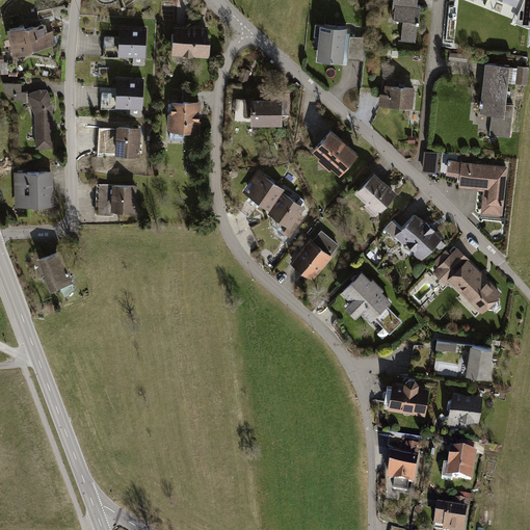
[(392,0),(390,18),(402,20),(399,38),(415,42),(420,7),(417,7),(418,0),(392,0)]
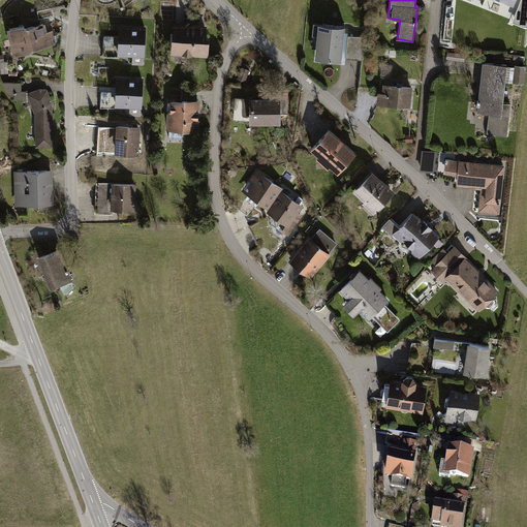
[(520,0),(514,18),(522,21),(526,21),(526,0),(520,0)]
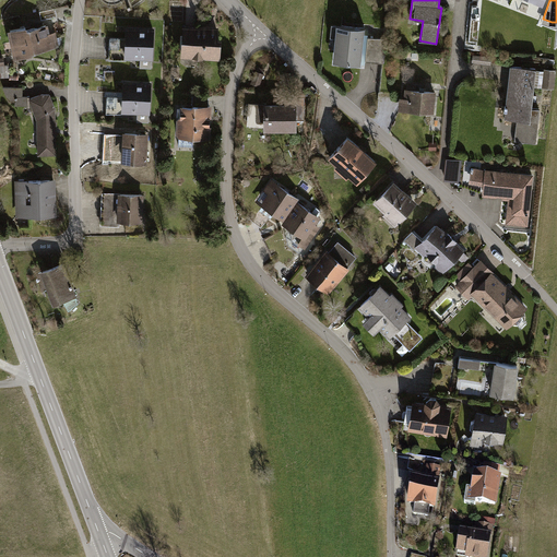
[(45,25),(9,33),(15,59),(60,49),(57,34),(47,36),(45,25)]
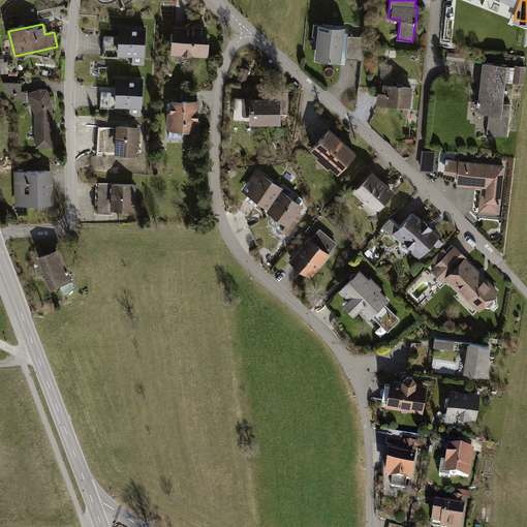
[(208,26),(173,24),(172,57),(207,58),(208,26)]
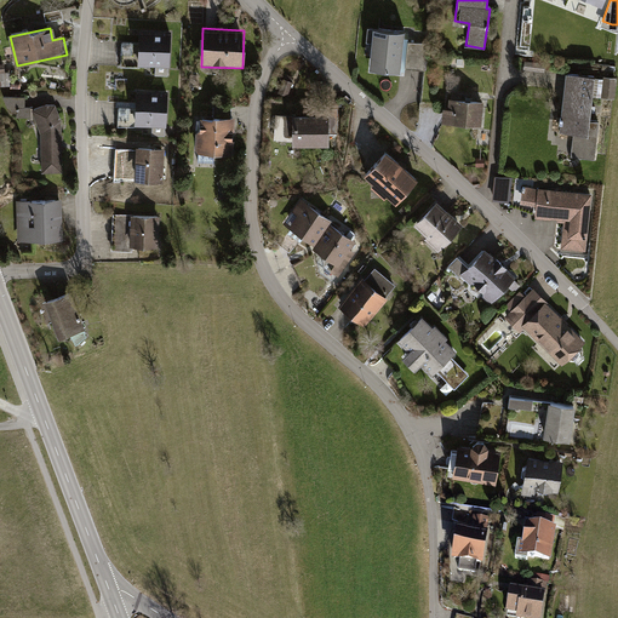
[(406,33),(370,28),(364,74),(400,78),(406,33)]
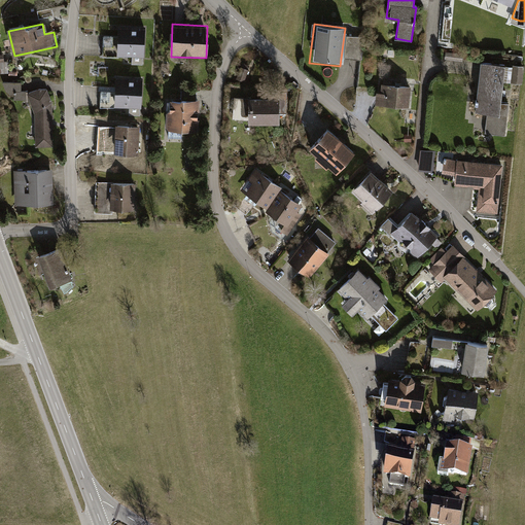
[(146,28),(117,26),(115,56),(143,59),(146,28)]
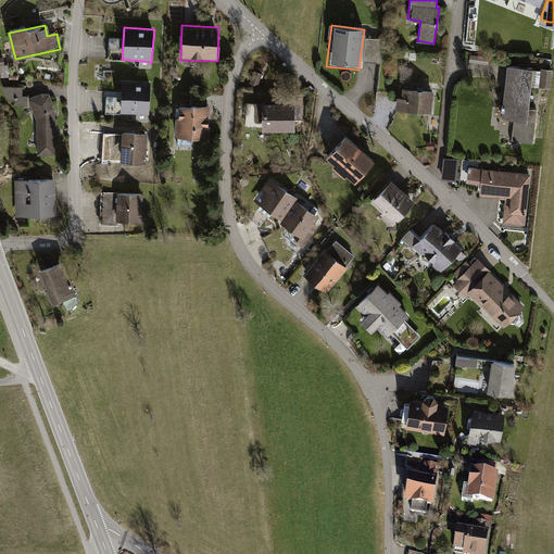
[(553,70),(505,64),(498,122),(512,124),(510,139),(532,141),(536,111),(529,110),(532,89),(551,91),(553,70)]
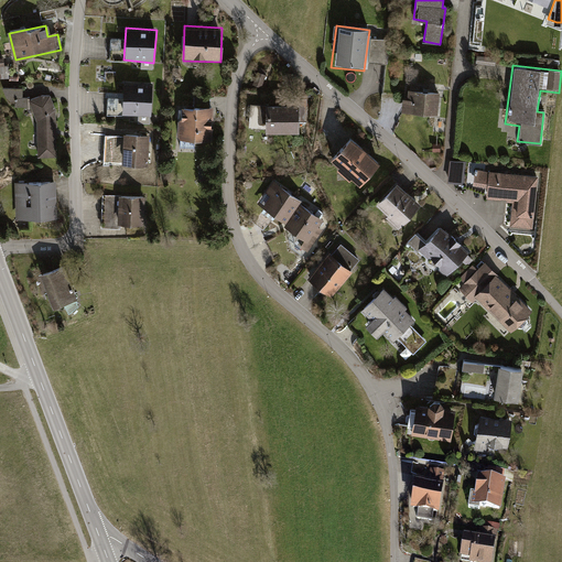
[(152,84),(123,82),(120,115),(150,117),(152,84)]
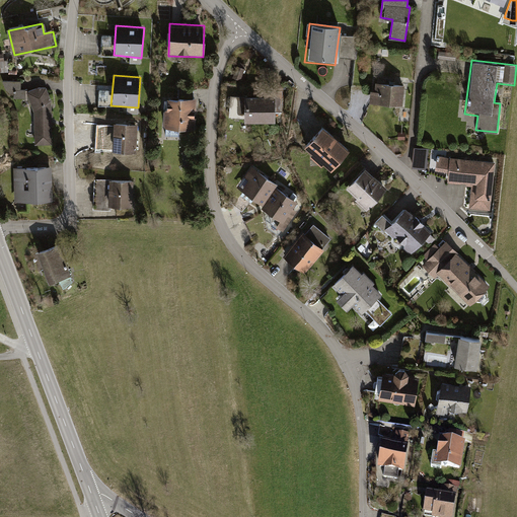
[(4,77),(5,91),(21,90),(20,76),(4,77)]
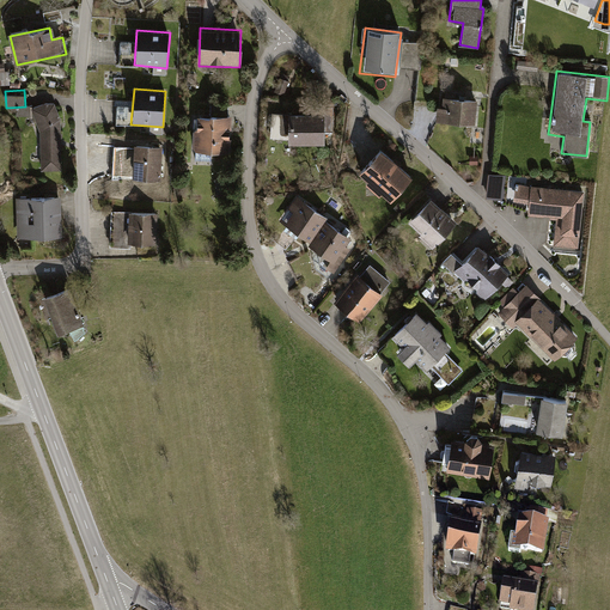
[(476,102),(444,99),(443,109),(437,108),(435,122),(474,127),(476,102)]
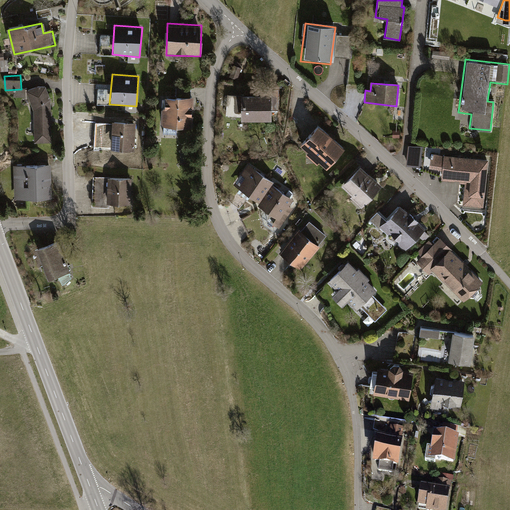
[(32,109),(34,143),(51,144),(50,104),(44,87),(26,91),(32,109)]
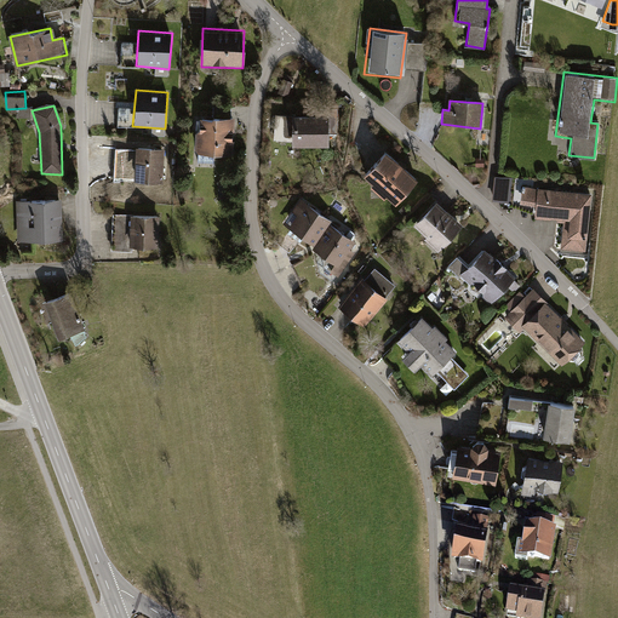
[(331,119),(293,118),(293,149),(331,150),(331,119)]
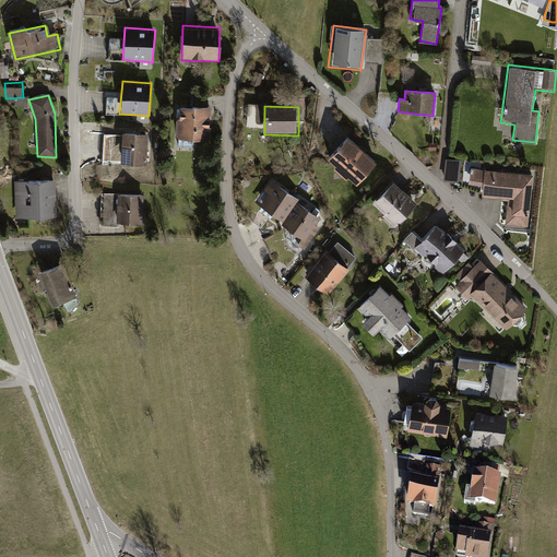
[(212,108),(177,108),(177,141),(211,141),(212,108)]
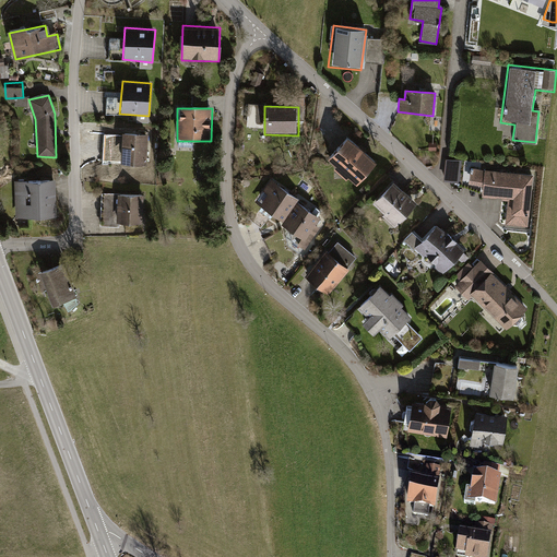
[(147,134),(121,133),(120,162),(145,163),(147,134)]
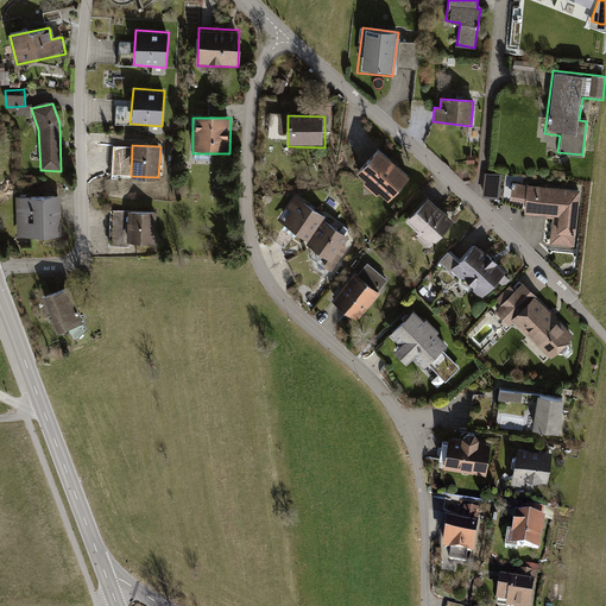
[(410,177),(378,150),(357,175),(387,202),(410,177)]
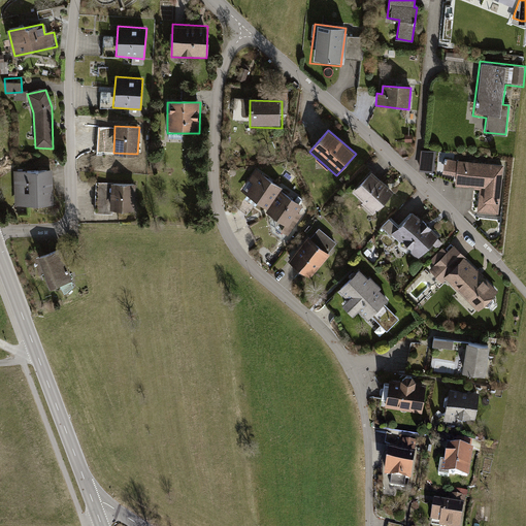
[(503,162),(427,155),(426,171),(454,179),(453,188),(477,191),(473,215),(497,217),(503,162)]
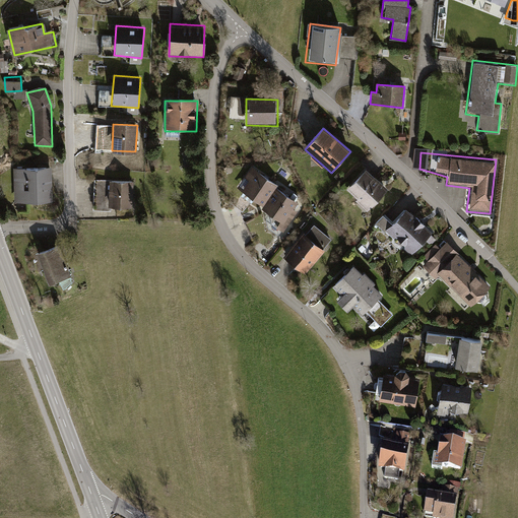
[(52,167),(13,168),(13,203),(53,202),(52,167)]
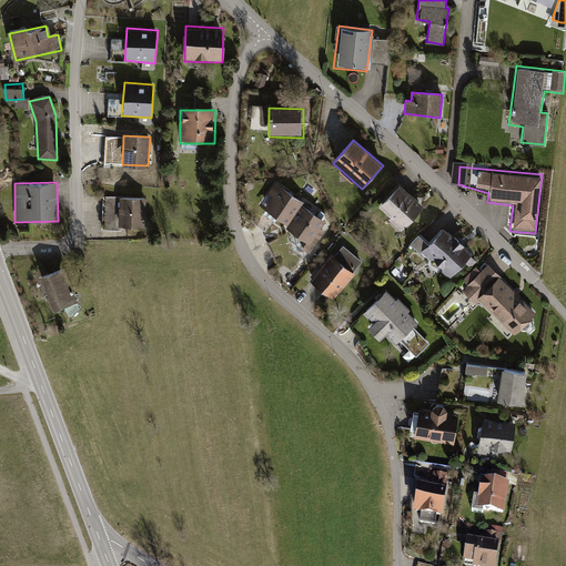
[(300,200),(274,182),(260,201),(285,219),(300,200)]
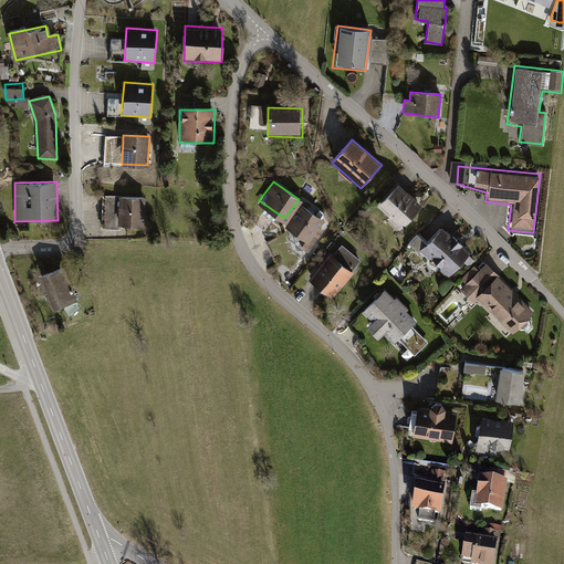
[(398,184),(375,207),(399,230),(421,207),(398,184)]
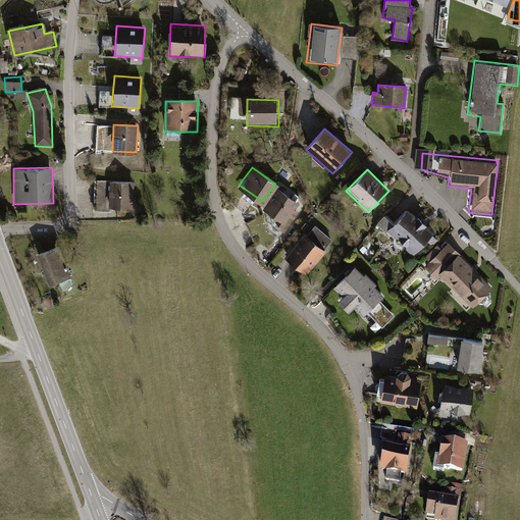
[(134,183),(95,180),(94,209),(132,211),(134,183)]
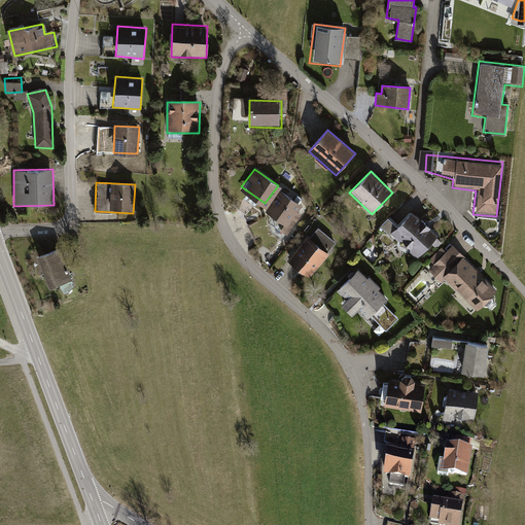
[(298,203),(279,189),(267,208),(275,214),(273,217),(274,223),(284,231),(296,212),(292,210),(298,203)]
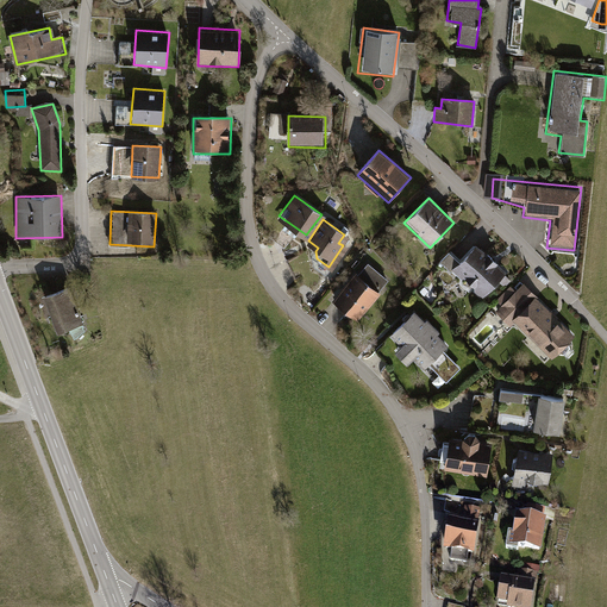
[(482,301),(508,273),(476,244),(458,263),(448,254),(439,262),(482,301)]
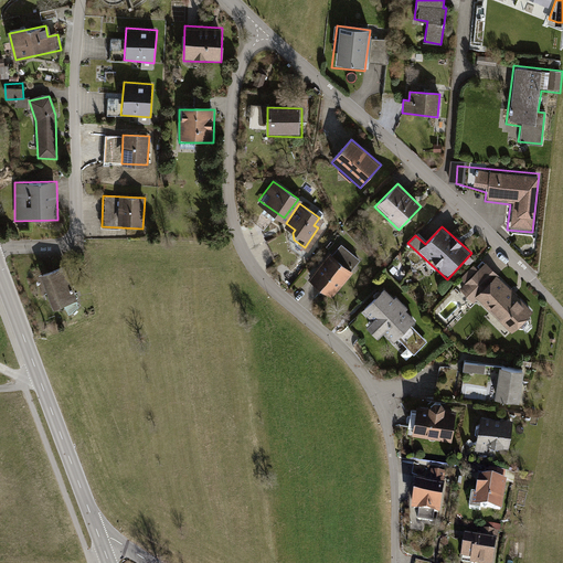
[(329,252),(307,278),(331,300),(353,274),(351,272),(361,261),(342,244),(333,255),(329,252)]
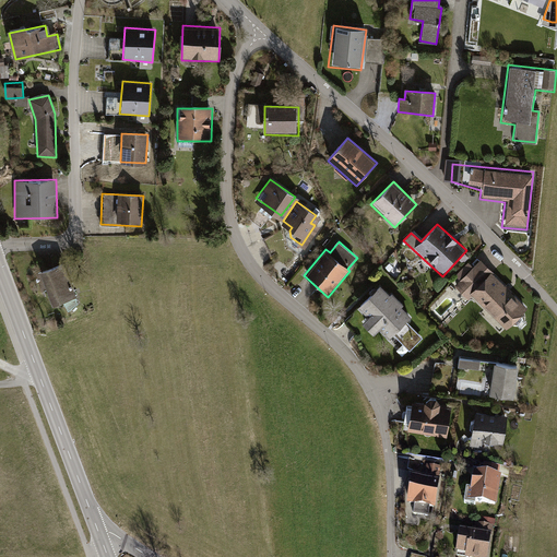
[(506,331),(528,309),(480,262),(472,270),(466,264),(455,275),(460,280),(453,286),(469,300),(472,298),(506,331)]
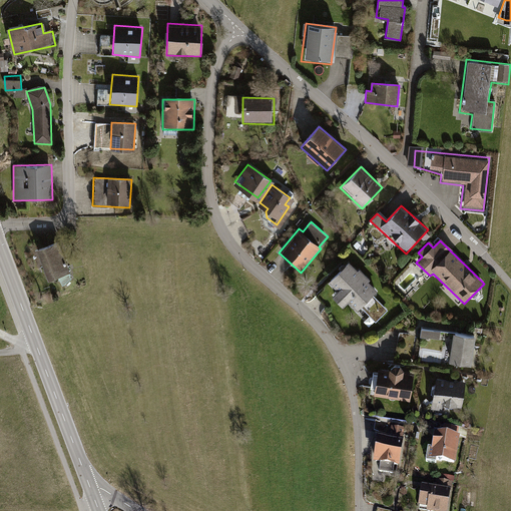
[(58,242),(37,251),(50,285),(71,276),(58,242)]
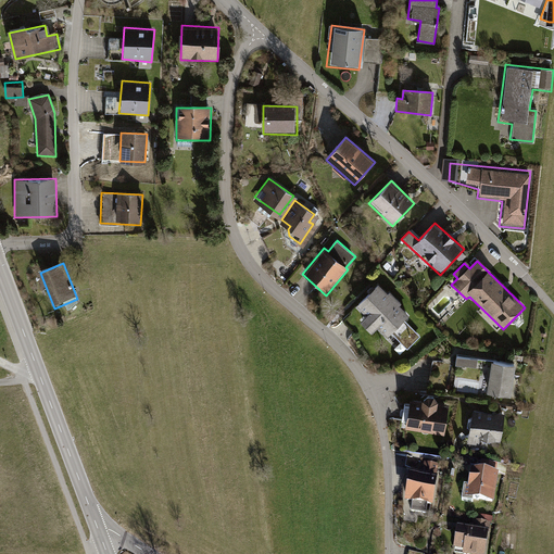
[(378,285),(356,307),(365,316),(360,323),(373,336),(379,329),(387,338),(390,334),(406,350),(420,336),(405,322),(410,316),(400,305),(402,303),(391,293),(389,296),(378,285)]
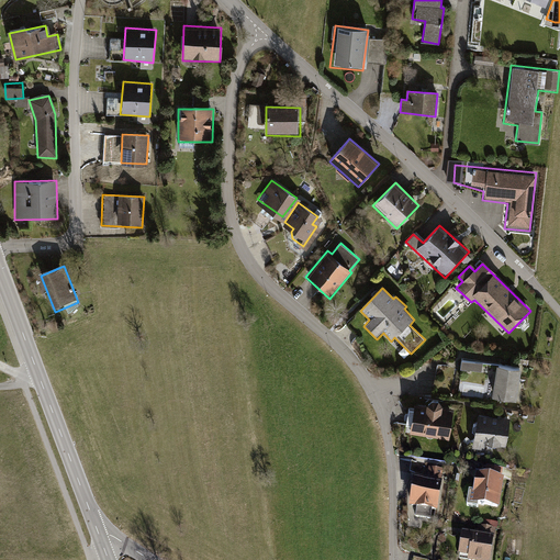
[(521,368),(460,358),(458,369),(480,372),(481,365),(496,367),(491,398),(516,402),(521,368)]
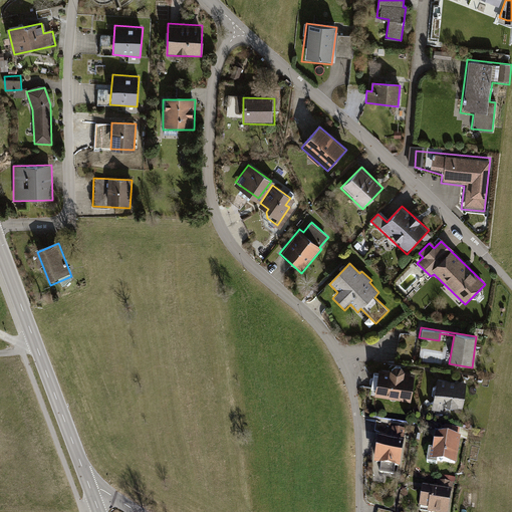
[(369,396),(410,402),(414,374),(405,372),(403,367),(394,365),(390,369),(378,368),(377,374),(372,373),(369,396)]
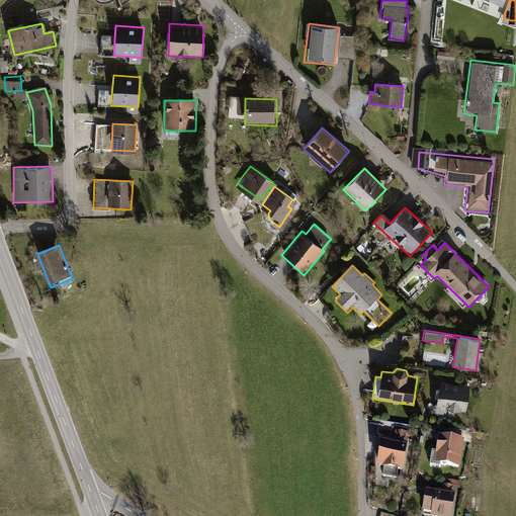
[(469,385),(439,380),(434,413),(445,414),(446,409),(465,412),(469,385)]
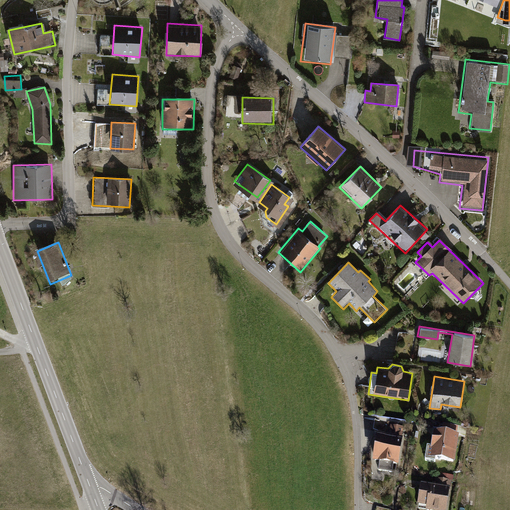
[(459,427),(443,425),(442,433),(433,432),(431,446),(425,446),(423,464),(436,466),(437,462),(454,464),(459,427)]
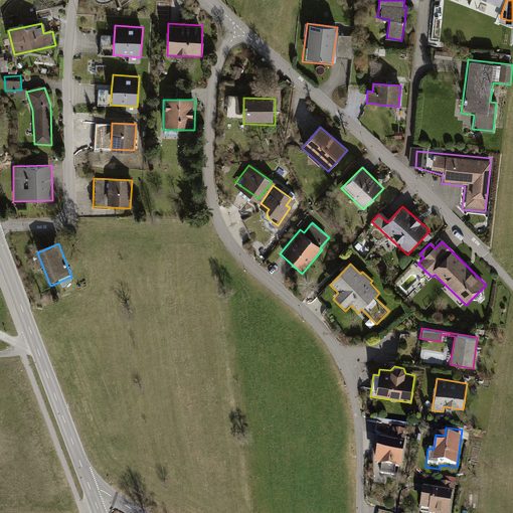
[(406,431),(391,429),(390,441),(380,440),(376,467),(381,467),(379,475),(394,478),(395,470),(400,470),(406,431)]
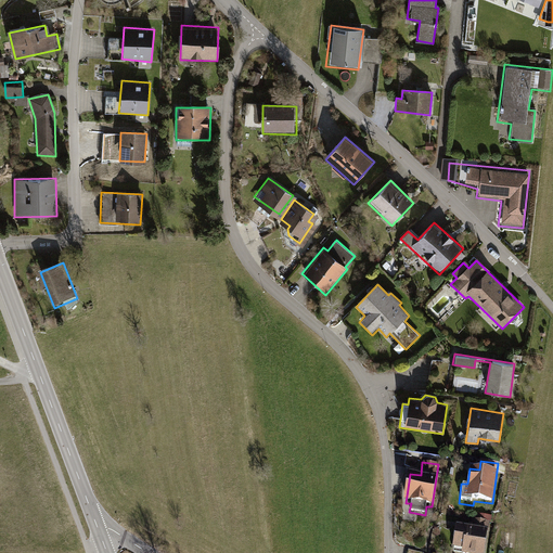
[(485,552),(490,517),(477,515),(476,521),(471,519),(470,528),(455,526),(452,550),(462,551),(461,552),(485,552)]
